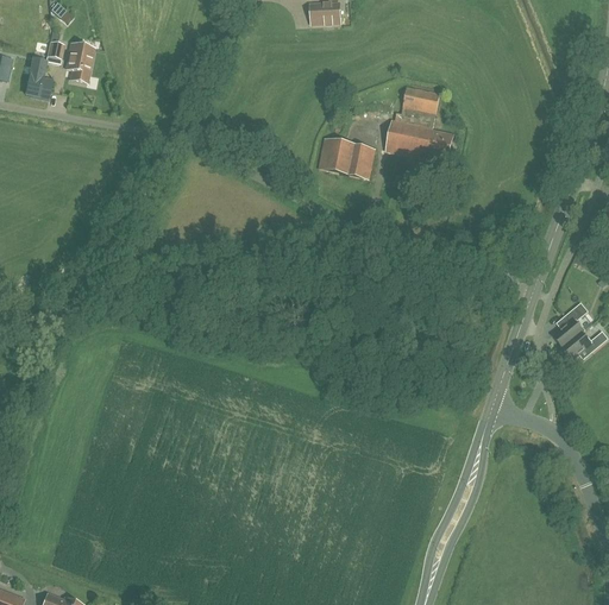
[(339,1),(311,4),(312,24),(340,21),(339,1)]
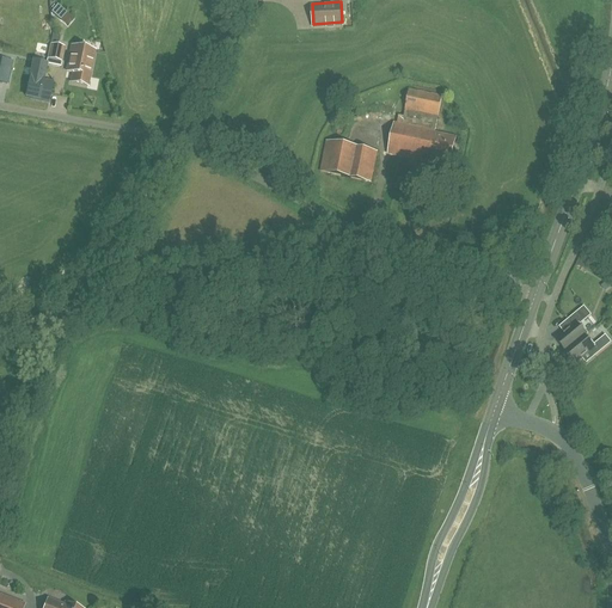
[(74,16),(57,2),(51,8),(68,23),(74,16)]
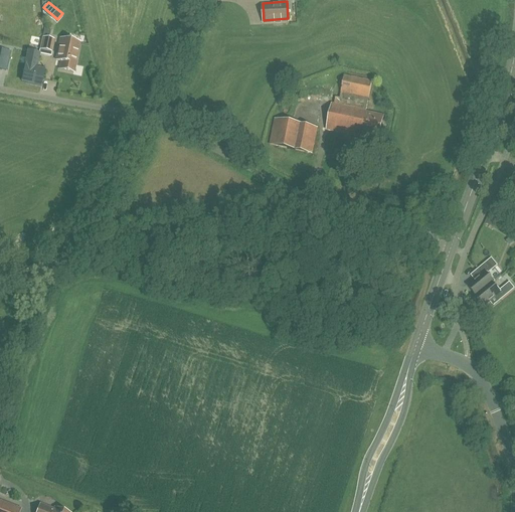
[(42,34),(40,42),(53,45),(54,37),(48,35),(50,27),(44,26),(43,31),(42,34)]
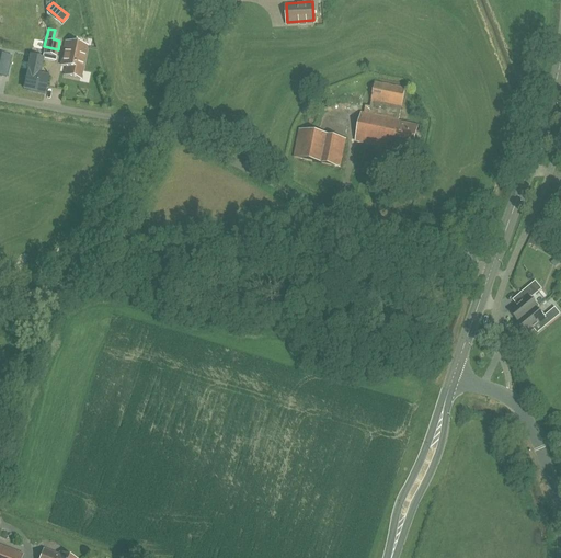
[(80,76),(87,44),(66,40),(61,63),(67,64),(66,72),(80,76)]
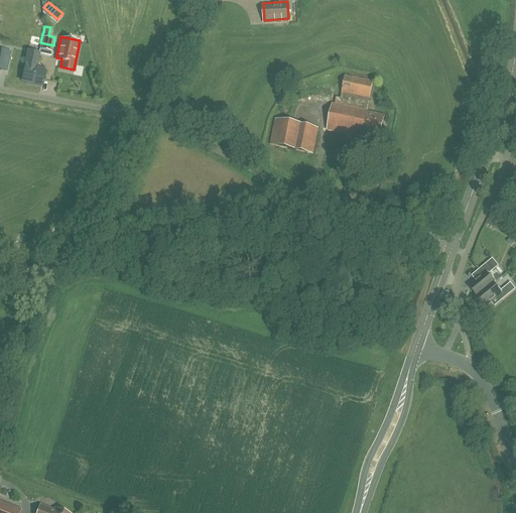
[(41,85),(44,68),(36,66),(39,51),(28,48),(22,79),(25,80),(25,81),(41,85)]
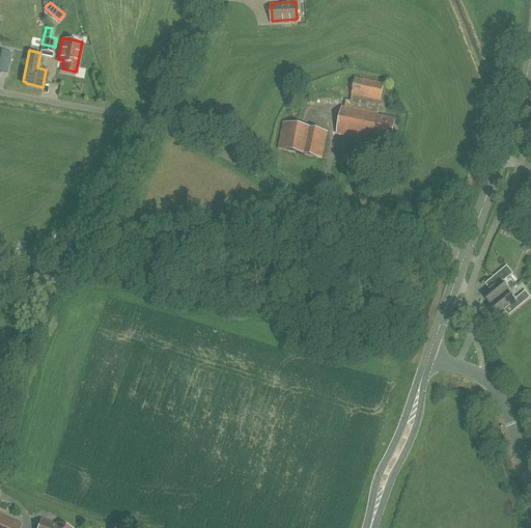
[(372,138),(391,141),(396,117),(378,113),(385,82),(355,76),(350,99),(345,98),(344,105),(342,105),(336,132),(372,139),(372,138)]
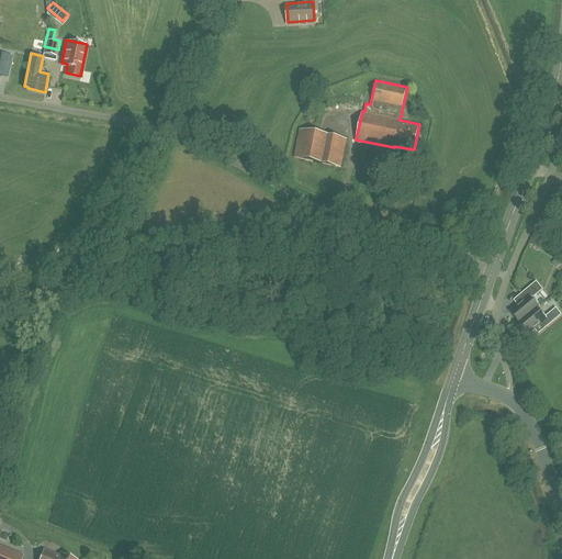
[(340,165),(346,137),(300,127),(294,155),(340,165)]
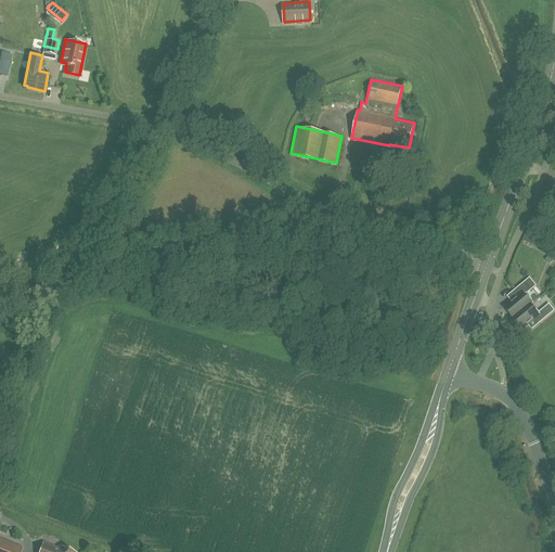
[(514,287),(520,294),(505,307),(513,317),(512,318),(533,300),(526,292),(537,283),(529,276),(514,287)]
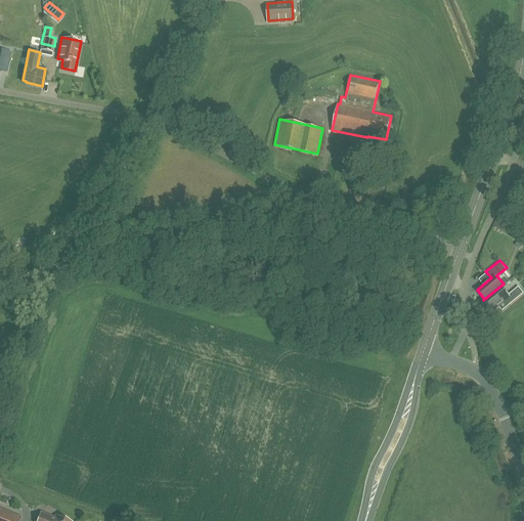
[(483,300),(491,309),(506,298),(509,302),(523,291),(518,285),(509,292),(503,285),(504,284),(483,300)]
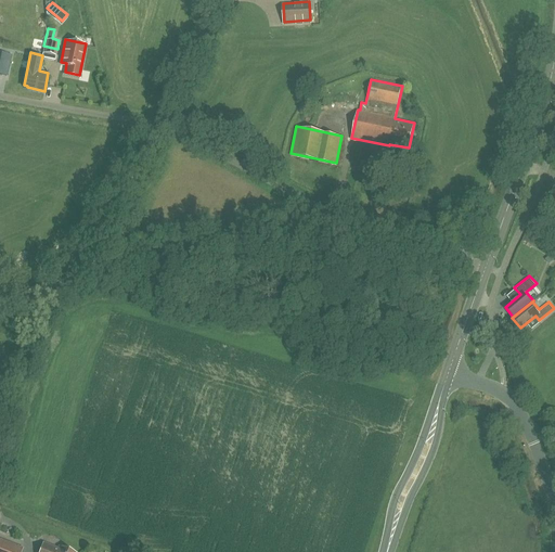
[(0,536),(0,551),(20,551),(23,546),(0,536)]
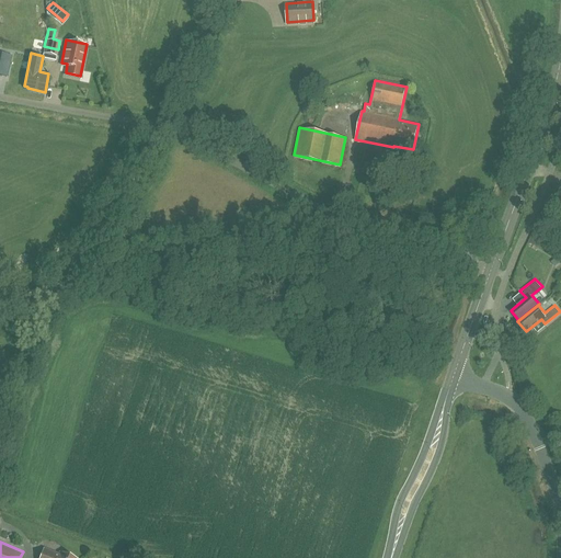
[(46,548),(44,547),(39,557),(77,557),(59,550),(59,553),(52,550),(52,548),(47,547),(46,548)]
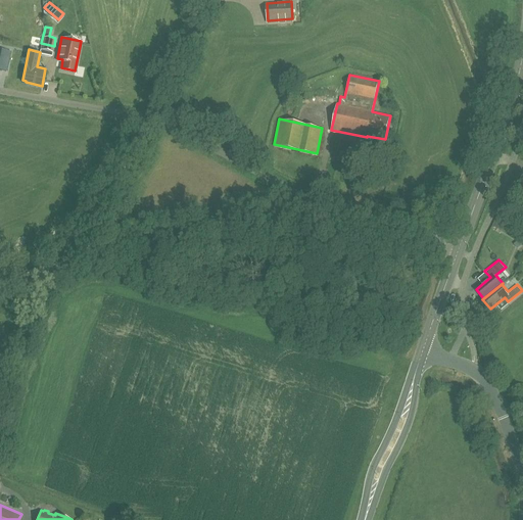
All buildings are outlined.
